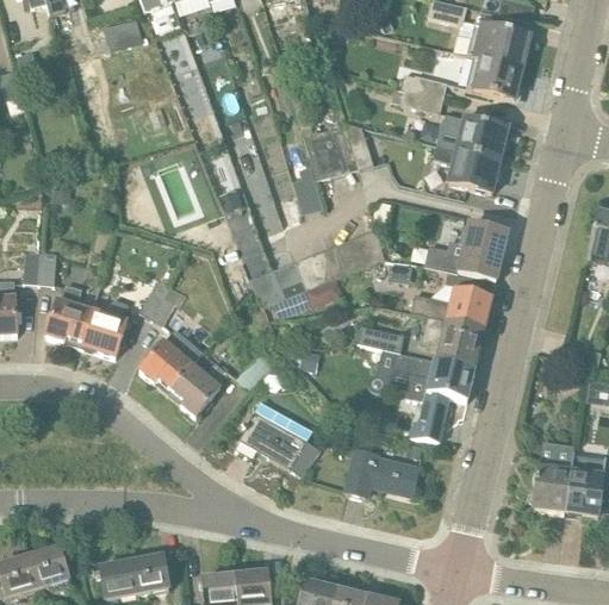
[(45,0),(50,16),(84,6),(81,0),(45,0)]
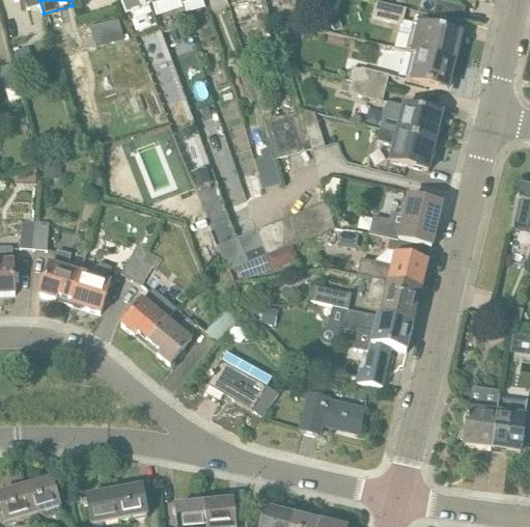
[(122,0),(127,10),(148,2),(147,0),(122,0)]
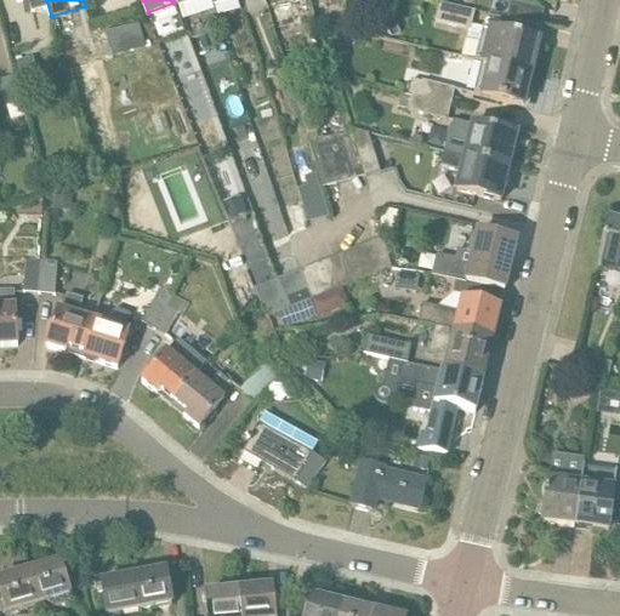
[(472,26),(477,6),(451,0),(441,0),(436,17),(472,26)]
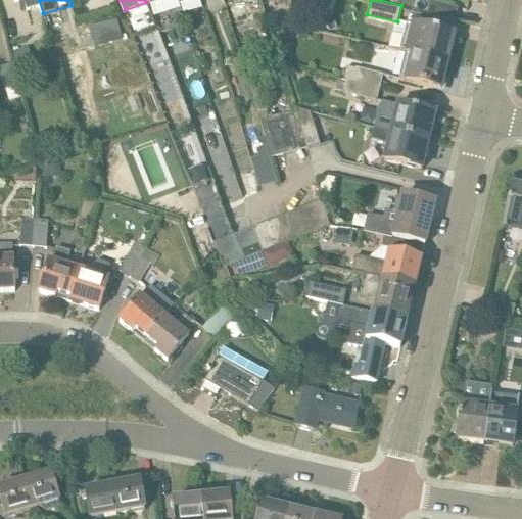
[(455,19),(456,19),(459,4),(443,0),(430,0),(427,11),(455,19)]
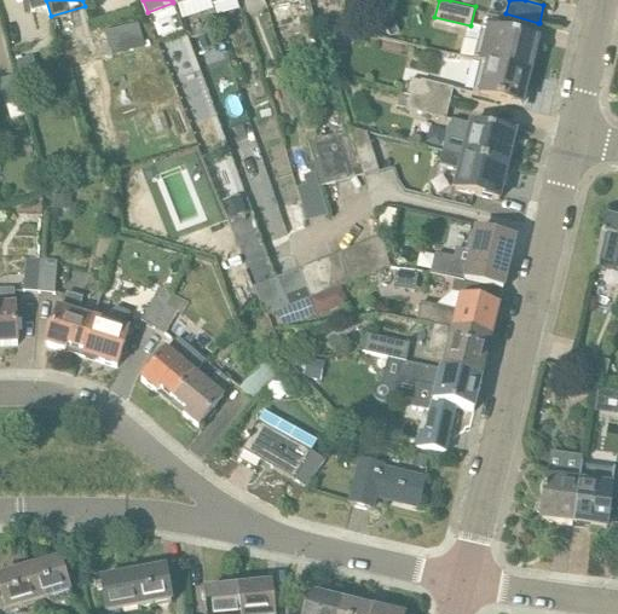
[(399,29),(394,18),(386,22),(391,33),(399,29)]
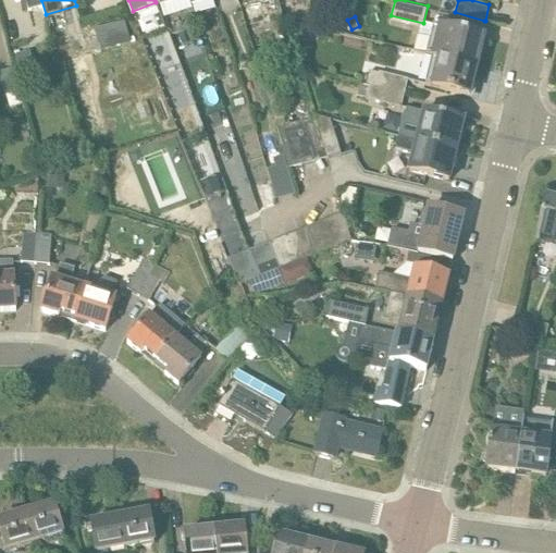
[(131,39),(124,17),(96,26),(101,48),(131,39)]
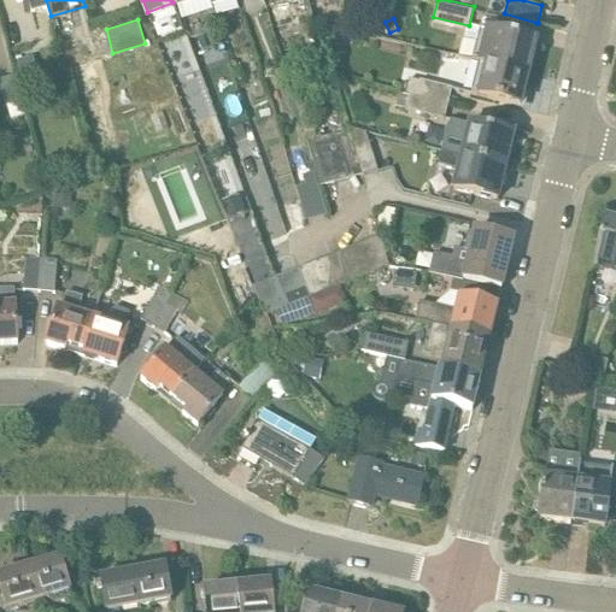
[(481,23),(473,56),(486,59),(529,70),(538,37),(481,23)]
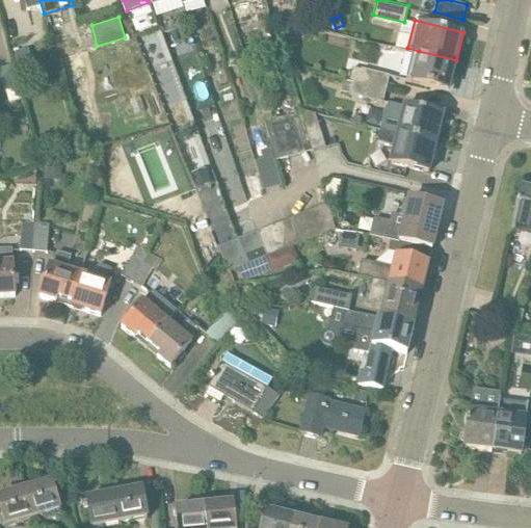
[(297,30),(299,24),(286,21),(283,34),(289,35),(297,30)]
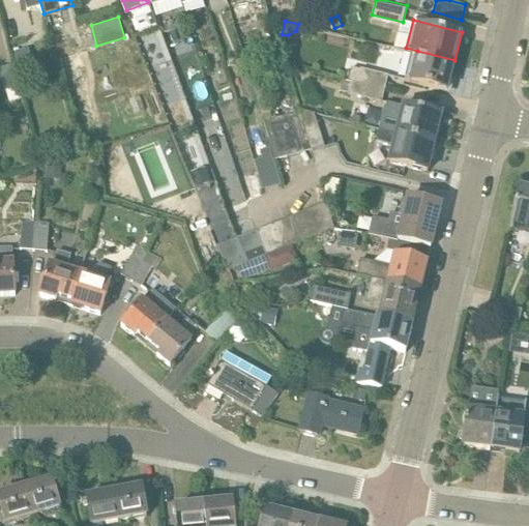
[(29,46),(16,50),(19,60),(32,57),(29,46)]
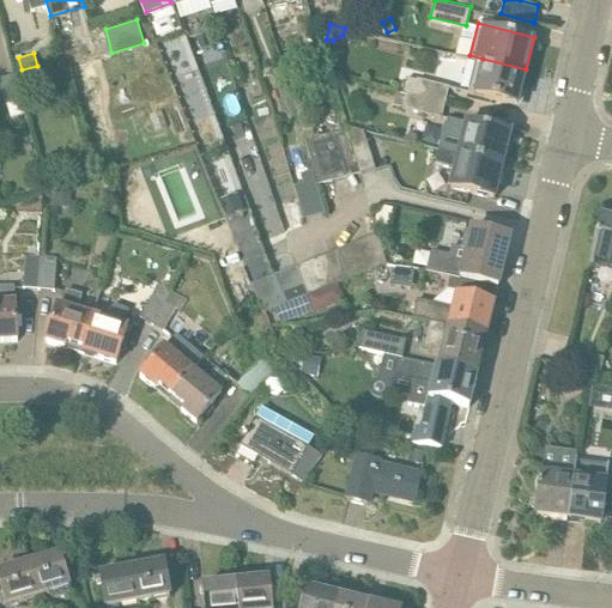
[(296,103),(306,101),(301,83),(306,81),(301,66),(295,67),(291,54),(284,56),(296,103)]
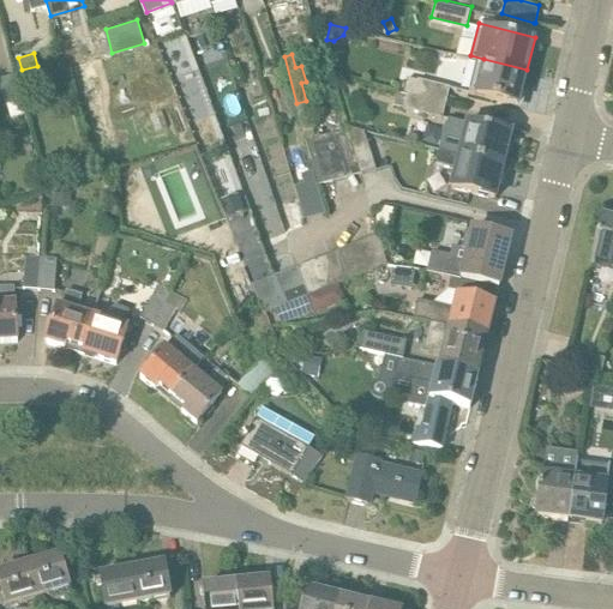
[(520,102),(527,70),(484,59),(475,91),(520,102)]
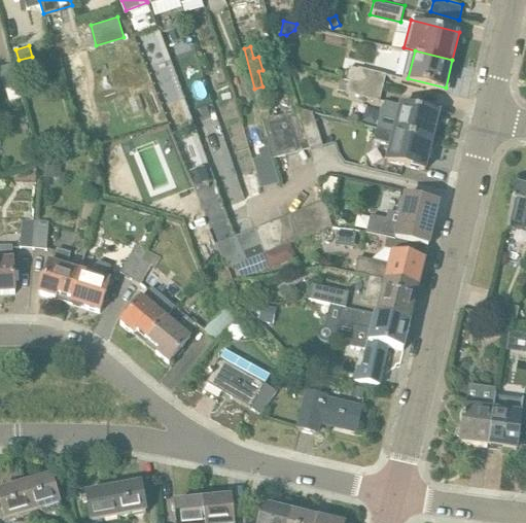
[(83,107),(95,104),(80,51),(69,54),(83,107)]
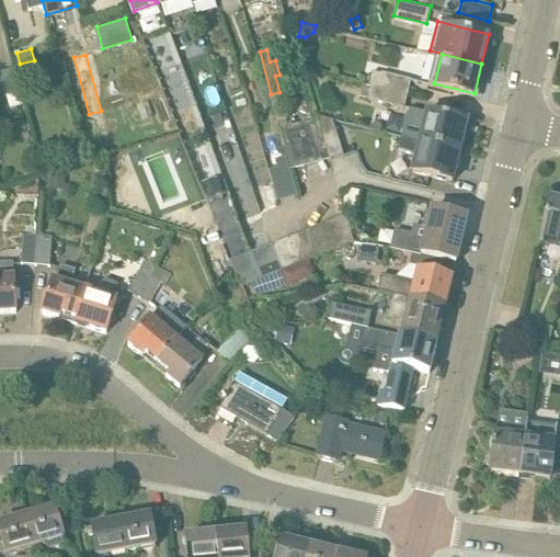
[(8,92),(21,89),(14,65),(1,69),(8,92)]
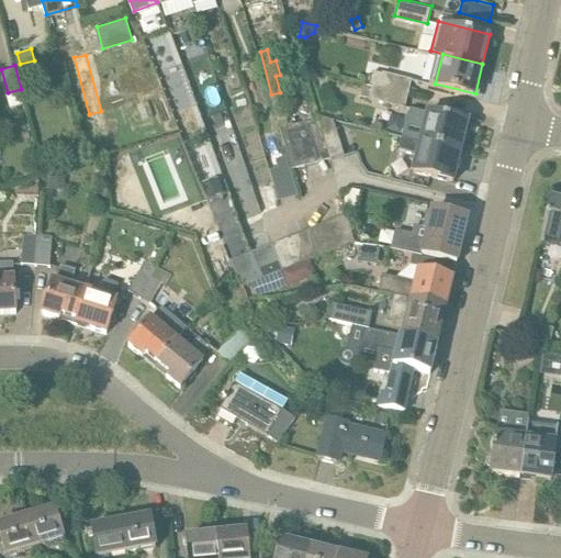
[(370,82),(408,91),(412,77),(383,69),(382,70),(374,68),(370,82)]
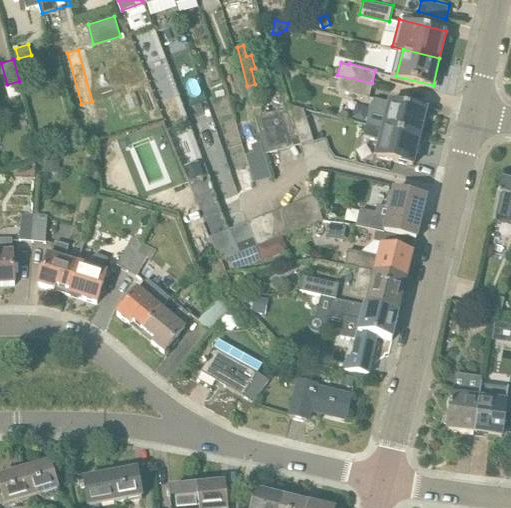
[(369,96),(372,83),(337,75),(332,73),(329,86),(336,87),(369,96)]
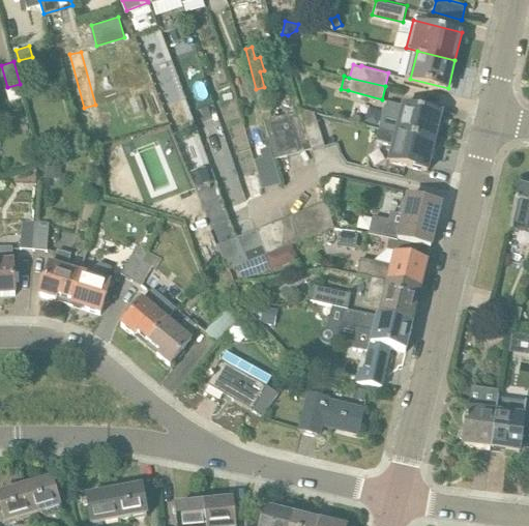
[(441,112),(400,103),(387,99),(384,111),(388,112),(385,127),(398,129),(397,130),(435,140),(441,112)]
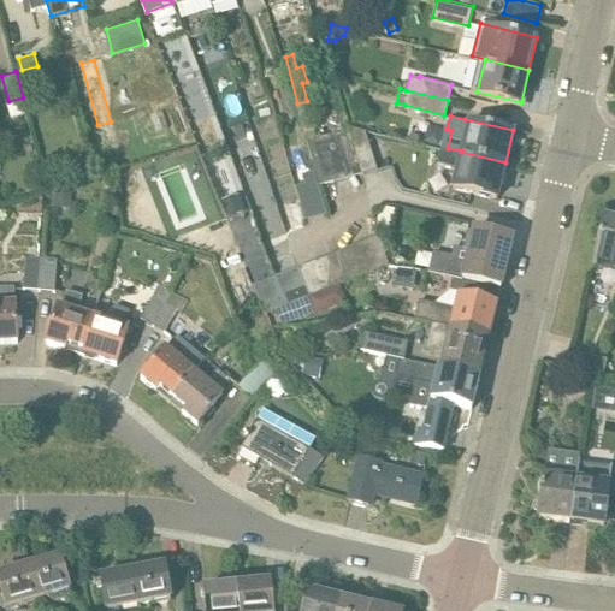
[(349,126),(364,171),(378,166),(367,128),(348,123),(349,126)]
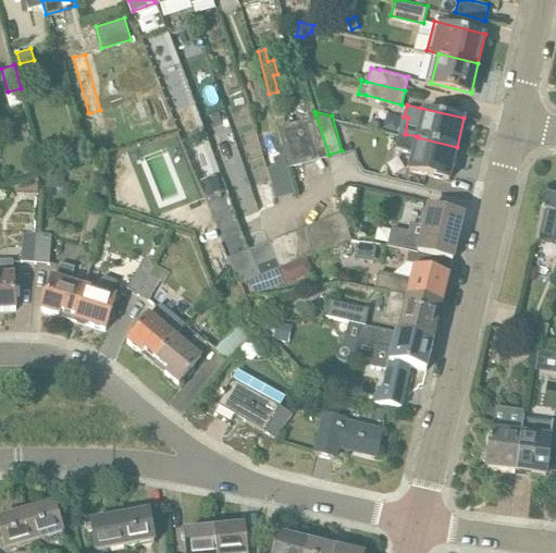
[(316,114),(286,123),(278,125),(289,166),(329,155),(316,114)]
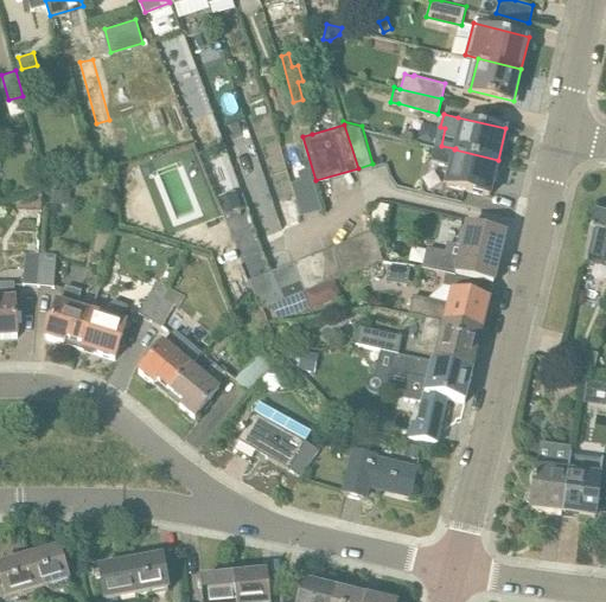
[(455,148),(441,146),(434,145),(431,158),(450,161),(445,181),(491,192),(498,160),(454,149),(455,148)]
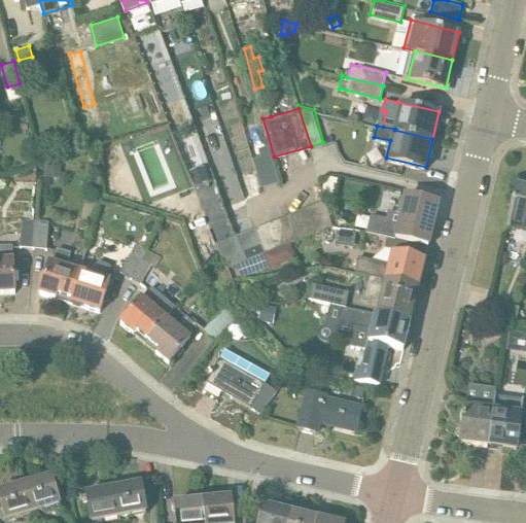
[(272,151),(268,140),(256,144),(260,155),(272,151)]
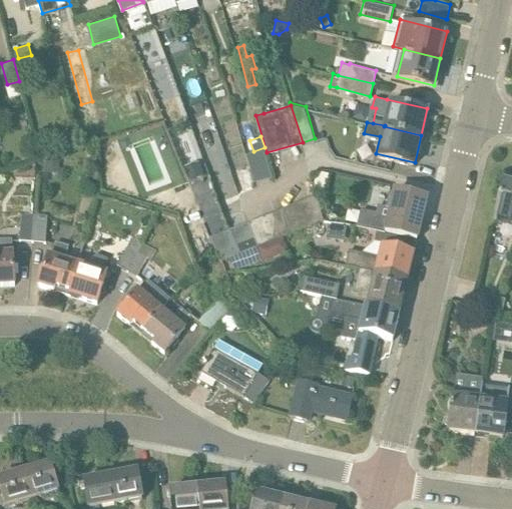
[(224,195),(244,187),(225,141),(206,149),(224,195)]
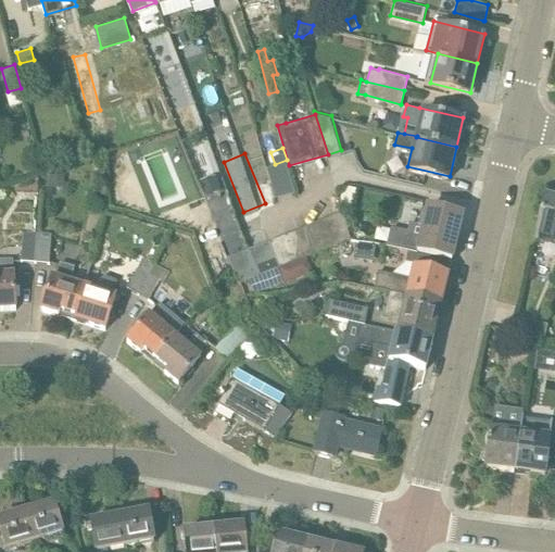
[(65,185),(65,173),(48,173),(48,185),(65,185)]
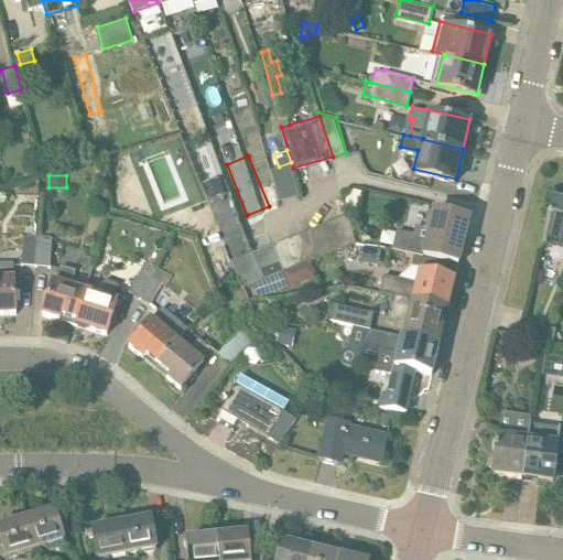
[(225,191),(219,175),(204,182),(209,196),(225,191)]
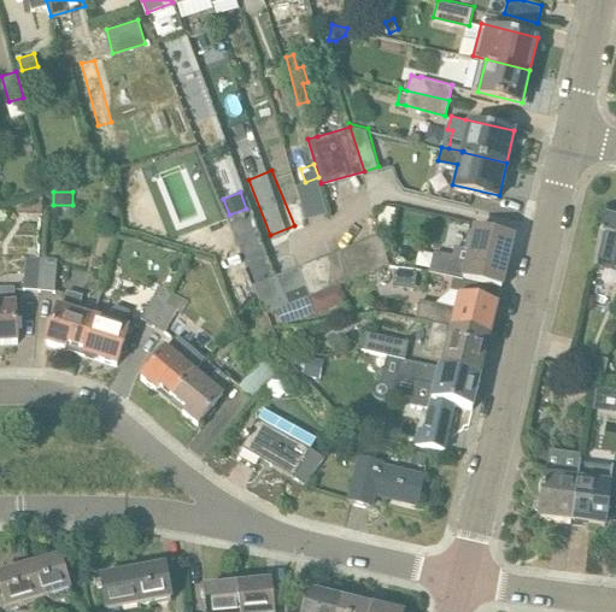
[(393,227),(397,207),(382,204),(377,224),(393,227)]
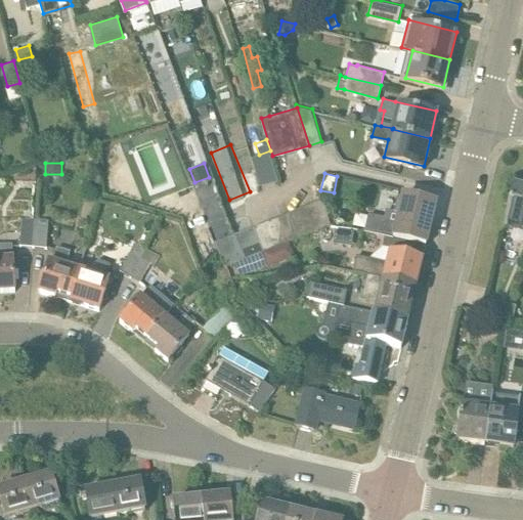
[(522,184),(515,182),(505,222),(522,226),(522,184)]
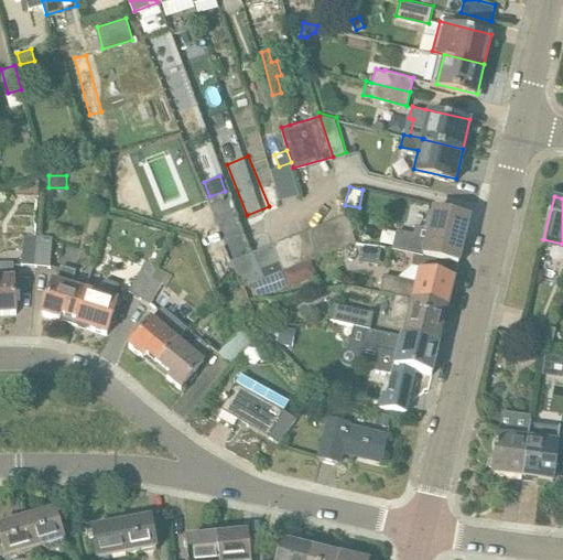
[(392,246),(415,251),(458,261),(469,213),(452,210),(451,214),(429,210),(425,225),(417,223),(414,232),(397,227),(392,246)]
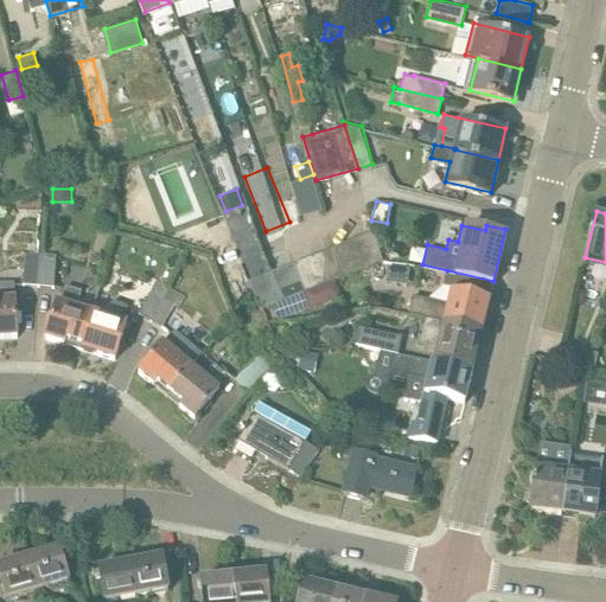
[(339,242),(351,269),(386,256),(374,228),(339,242)]
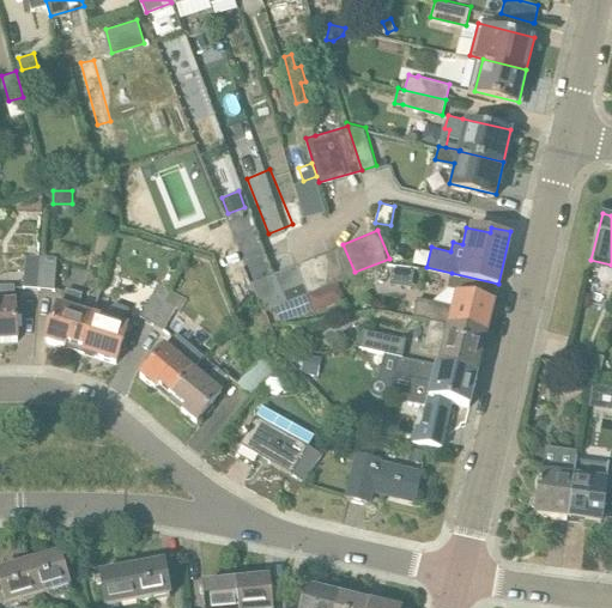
[(325,284),(355,272),(343,244),(316,255),(325,284)]
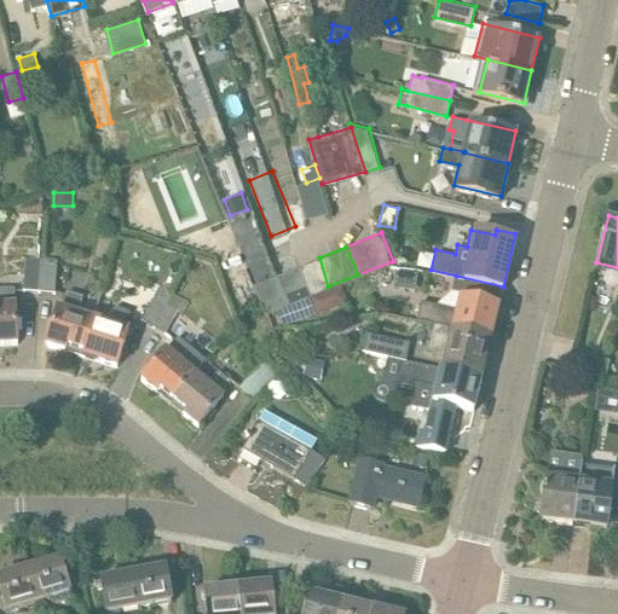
[(38,288),(40,254),(27,253),(24,287),(38,288)]
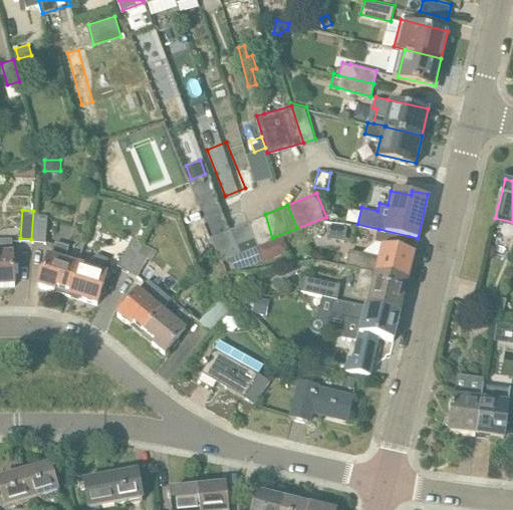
[(33,211),(31,239),(46,241),(48,213),(33,211)]
